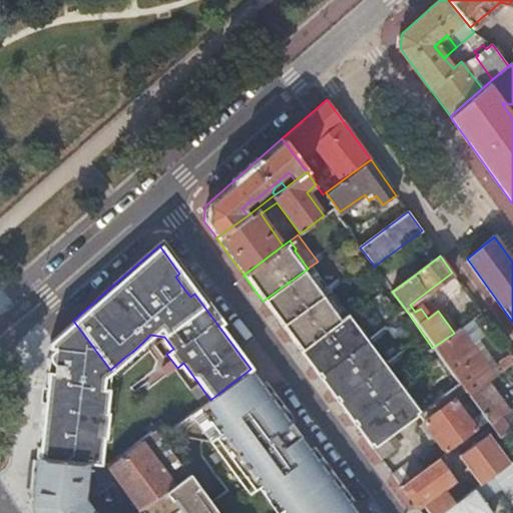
[(328,292),(337,287),(318,262),(310,267),(316,276),(314,277),(327,294),(328,292)]
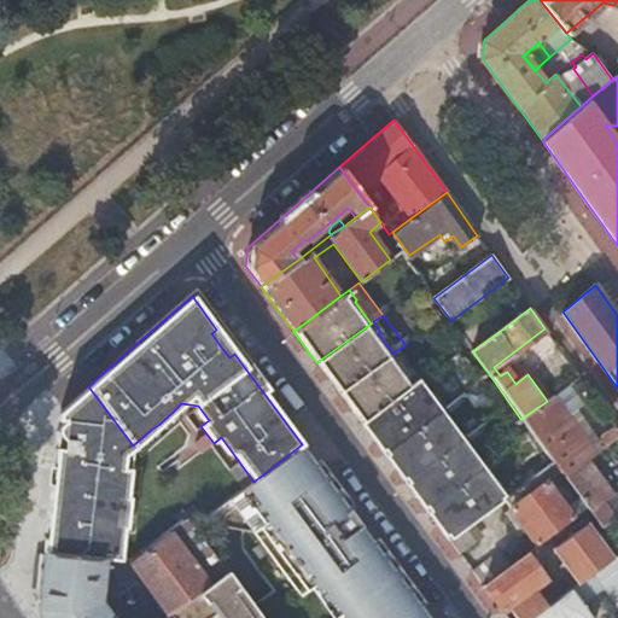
[(472,351),(503,328),(494,316),(476,330),(466,316),(454,326),(472,351)]
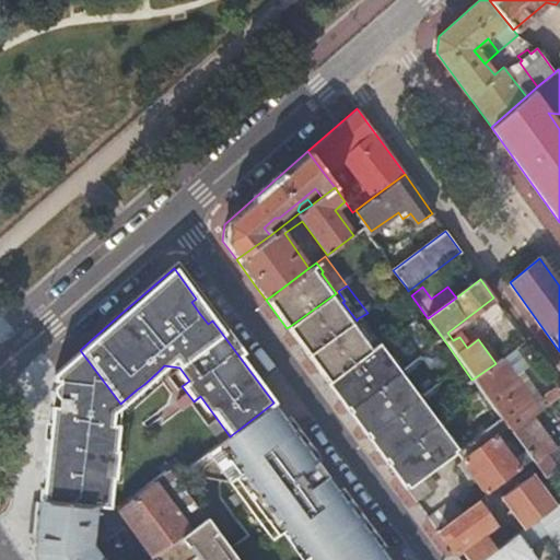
[(293,324),(287,328),(288,329),(294,339),(307,356),(314,351),(357,321),(342,302),(345,301),(338,291),(336,293),(293,324)]
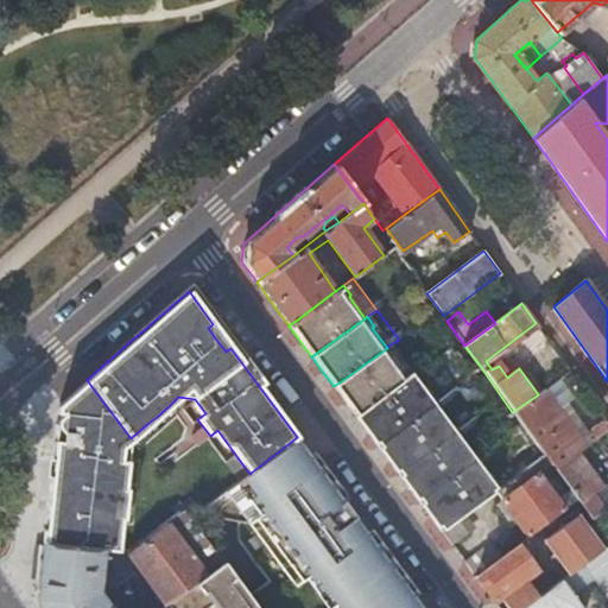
[(420,368),(399,340),(388,346),(397,356),(394,358),(409,378),(420,368)]
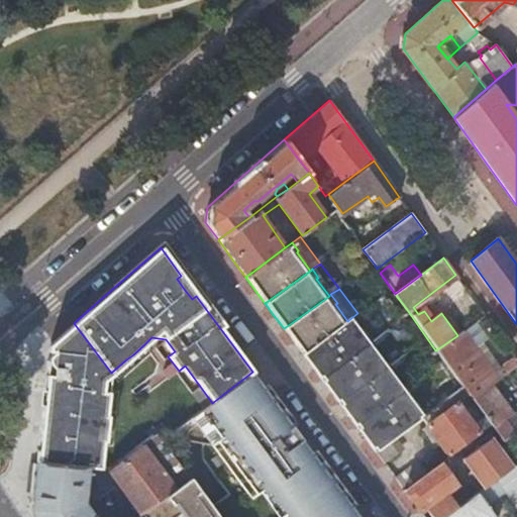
[(290,324),(284,328),(286,331),(293,342),(303,354),(347,321),(335,304),(337,303),(330,294),(329,296),(290,324)]
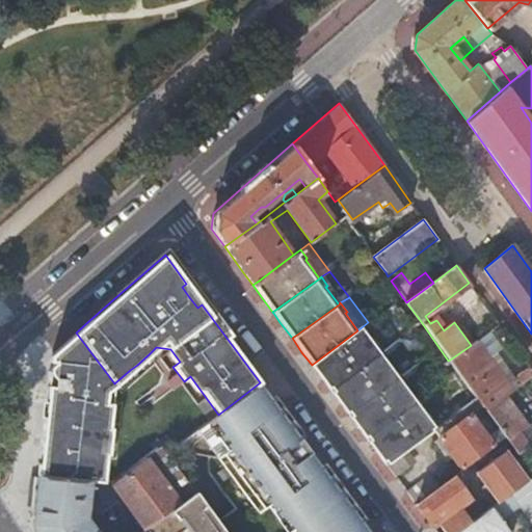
[(357,330),(312,365),(322,379),(330,390),(377,355),(383,351),(368,330),(384,318),(381,313),(368,322),(357,330)]
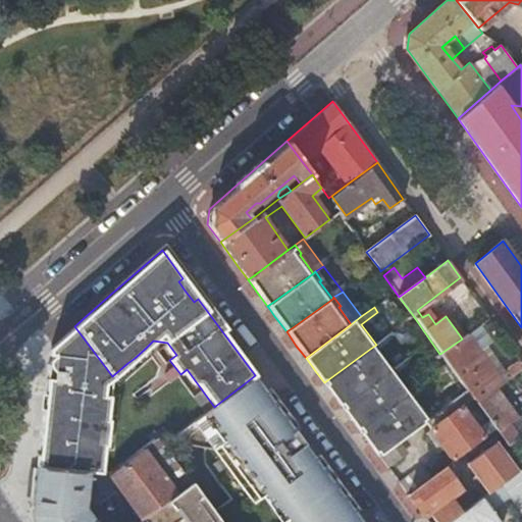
[(112,376),(74,326),(55,344),(54,359),(50,363),(49,365),(50,368),(51,369),(52,370),(51,379),(45,379),(37,468),(87,472),(99,474),(102,445),(104,445),(107,418),(105,417),(108,379),(112,376)]
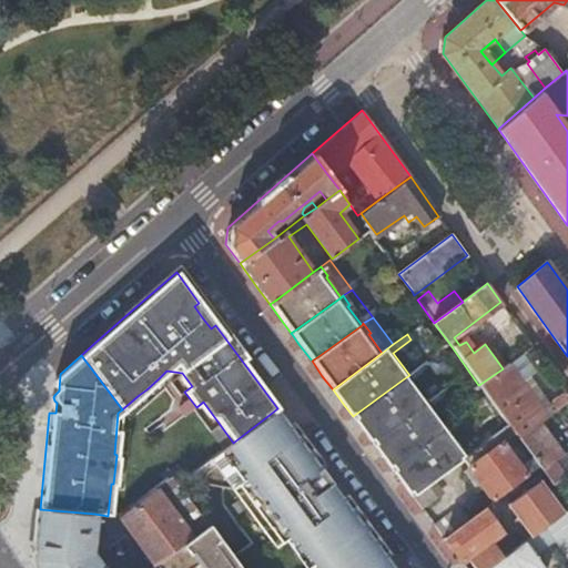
[(403,379),(353,416),(363,429),(372,443),(422,406),(428,401),(413,379),(430,366),(427,362),(409,375),(403,379)]
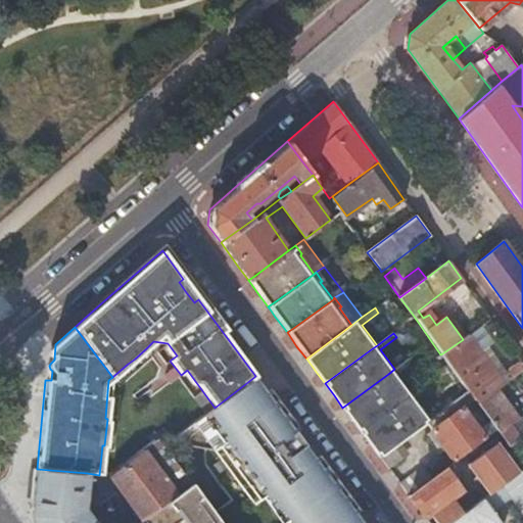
[(500,378),(468,335),(463,339),(462,340),(442,353),(450,365),(470,391),(473,395),(477,402),(497,388),(522,370),(522,363),(522,362),(500,378)]
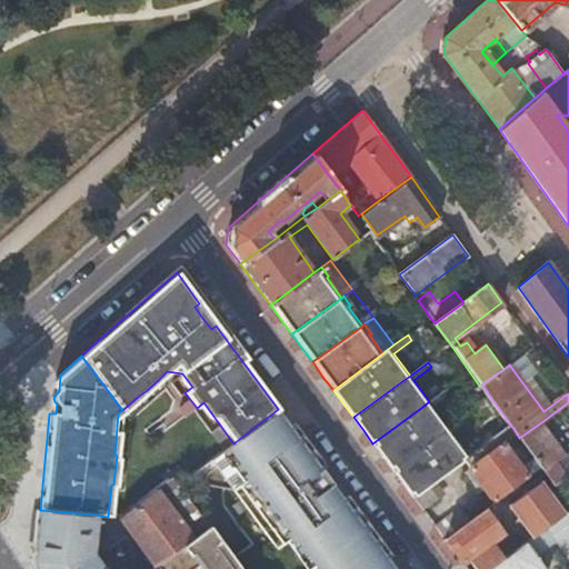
[(162,383),(159,379),(147,390),(150,393),(162,383)]
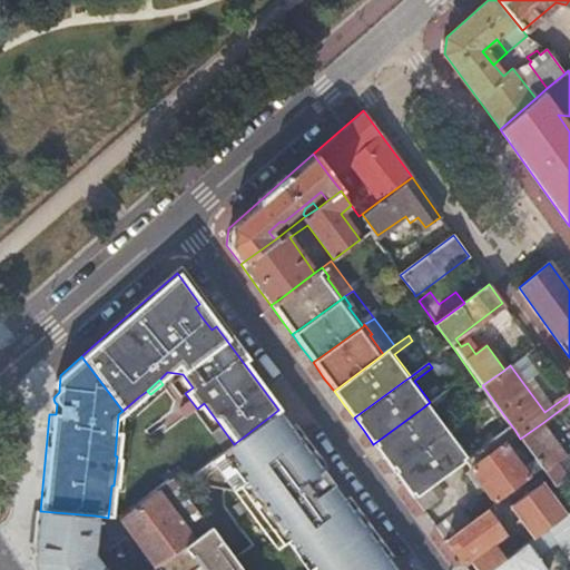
[(423,408),(373,444),(381,454),(392,470),(443,433),(450,429),(433,408),(451,394),(448,389),(430,402),(423,408)]
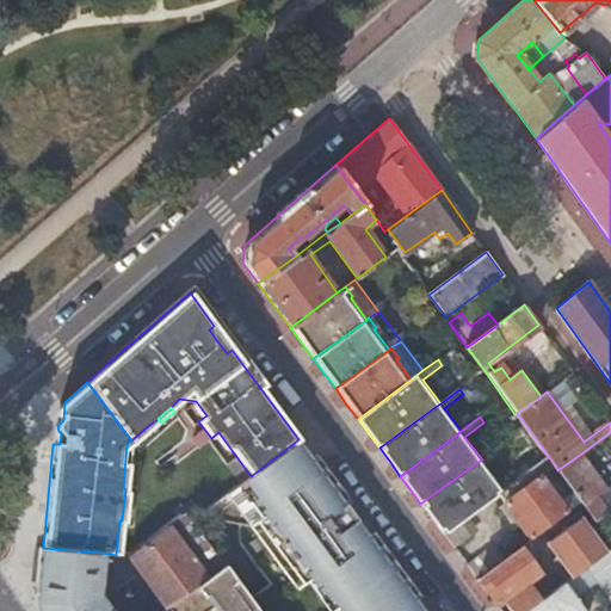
[(149,425),(133,439),(136,445),(153,430),(149,425)]
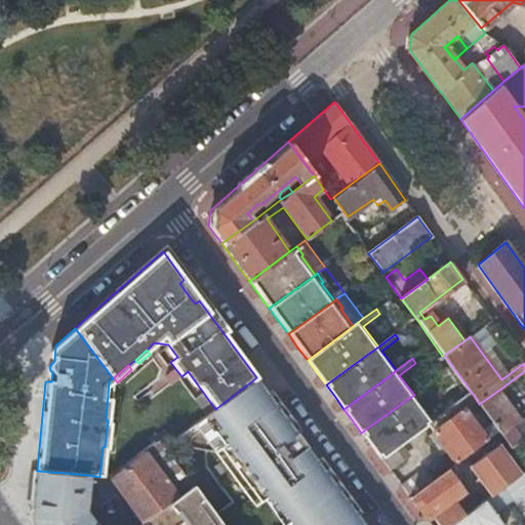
[(261,396),(251,381),(215,409),(184,433),(189,439),(188,448),(216,453),(236,480),(241,477),(256,497),(251,501),(255,506),(266,497),(269,501),(274,497),(290,520),(293,524),(349,524),(346,520),(356,513),(350,503),(317,459),(307,468),(297,455),(308,447),(298,435),(267,392),(261,396)]
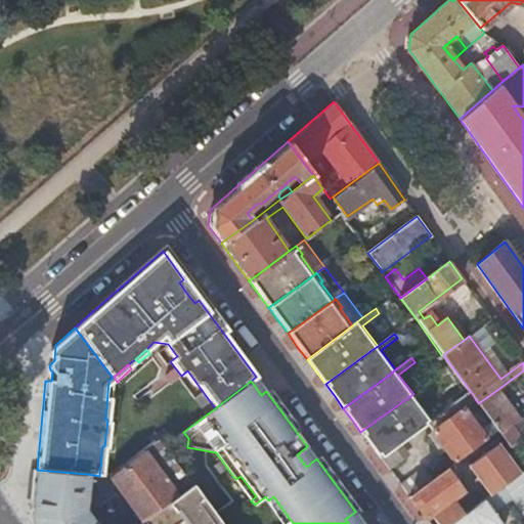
[(407,398),(360,432),(366,440),(380,459),(400,443),(427,424),(432,420),(417,398),(433,386),(430,382),(413,394),(407,398)]
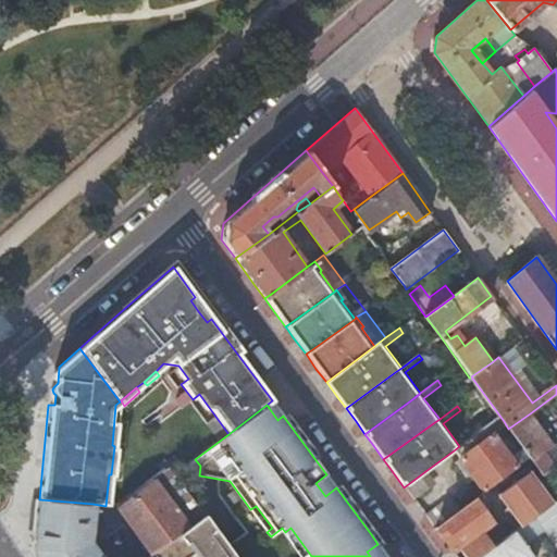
[(552,445),(530,413),(508,429),(529,457),(547,482),(554,477),(548,470),(554,466),(543,452),(552,445)]
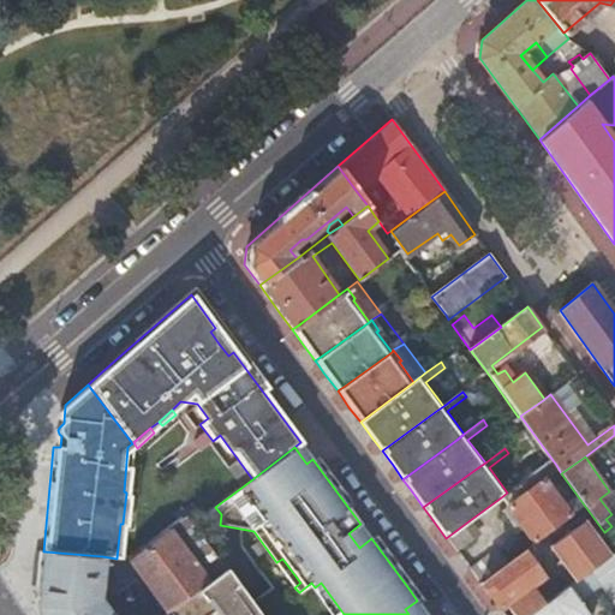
[(556,465),(553,460),(532,475),(535,479),(556,465)]
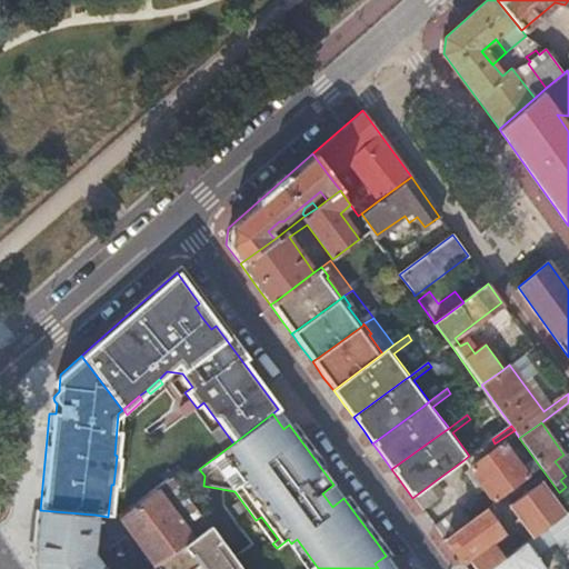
[(495,443),(492,439),(469,456),(463,460),(470,468),(498,448),(495,443)]
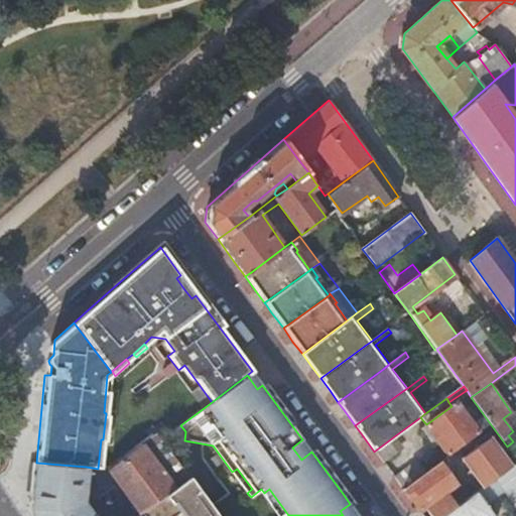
[(452,406),(426,424),(447,455),(475,434),(478,432),(456,402),(452,406)]
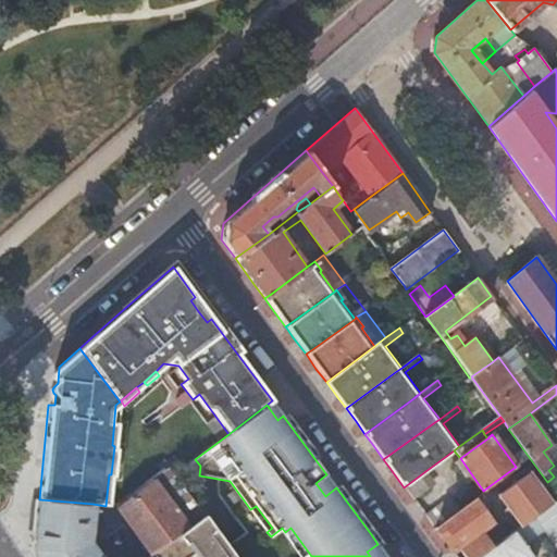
[(205,514),(175,474),(169,466),(115,507),(150,554),(152,554),(184,529),(187,527),(205,514)]
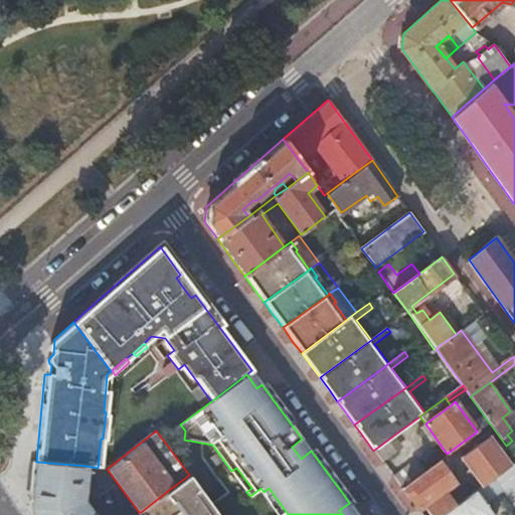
[(393,436),(373,451),(377,456),(381,461),(401,447),(393,436)]
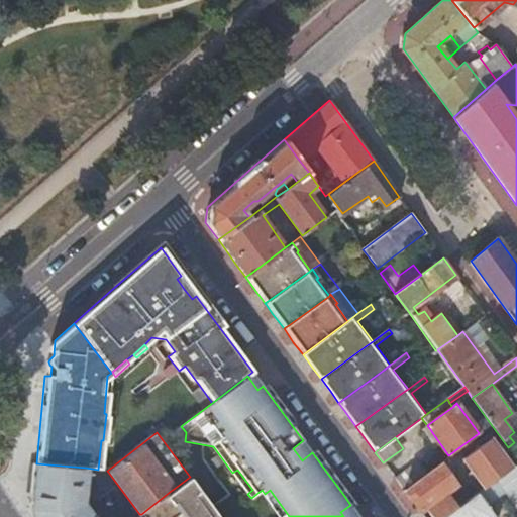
[(510,469),(500,454),(489,439),(464,457),(485,487),(495,480),(510,469)]
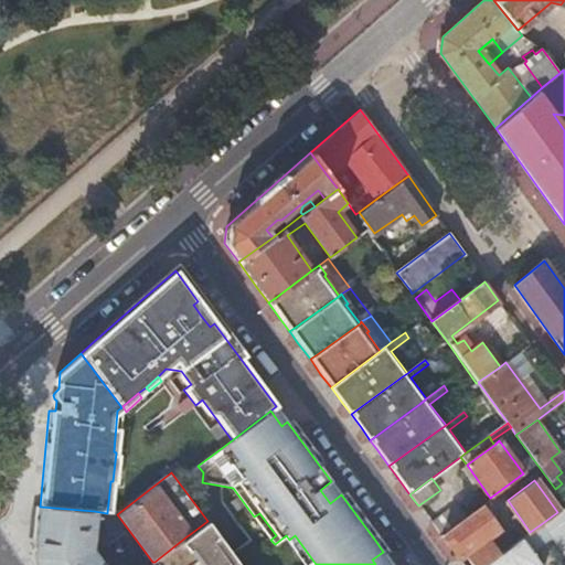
[(337,489),(331,481),(320,490),(330,503),(341,494),(337,489)]
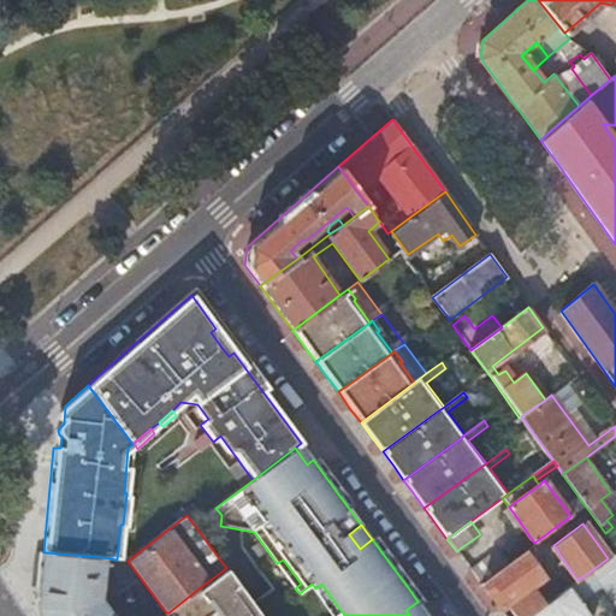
[(615,551),(615,548),(606,534),(596,542),(608,558),(615,551)]
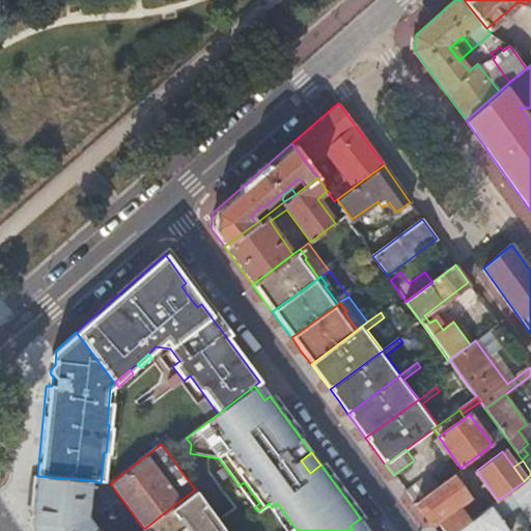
[(428,473),(403,491),(409,497),(414,503),(438,484),(428,473)]
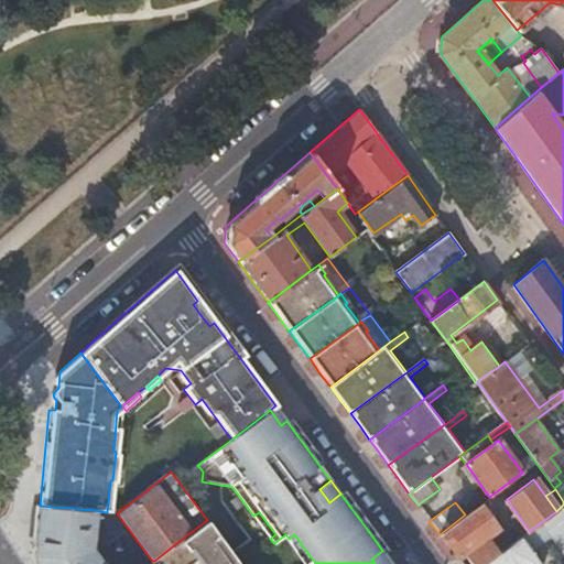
[(497,528),(479,505),(465,514),(440,534),(444,541),(457,557),(462,553),(469,563),(484,563),(498,554),(486,537),(497,528)]
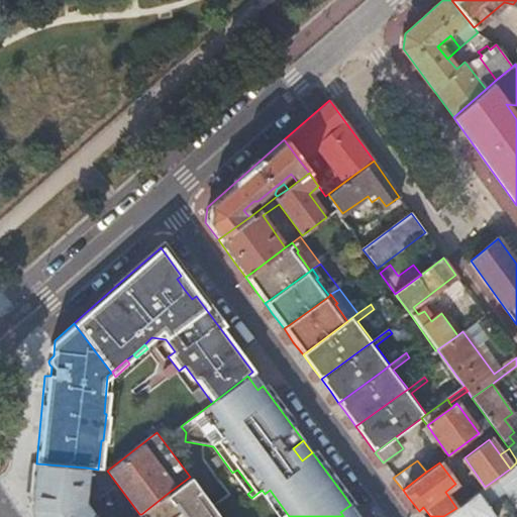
[(516,462),(510,469),(495,480),(516,510),(516,462)]
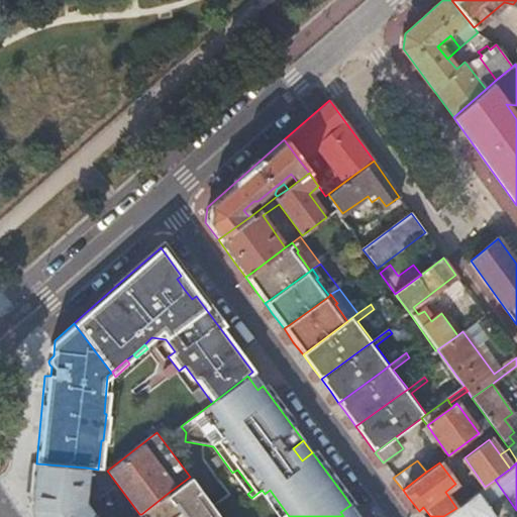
[(84,490),(86,468),(36,463),(34,477),(33,488),(31,510),(33,516),(98,516),(99,516),(93,509),(89,512),(83,504),(79,507),(73,499),(84,490)]
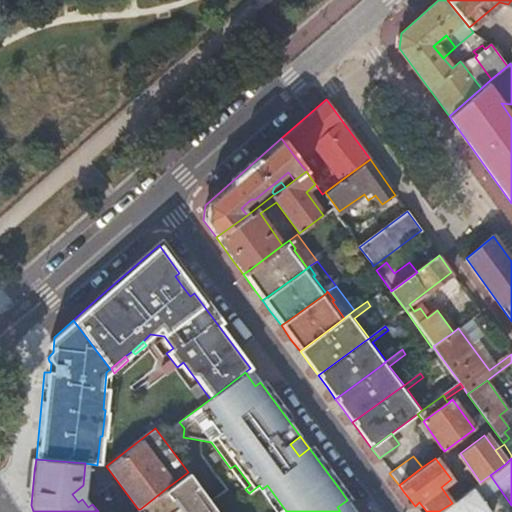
[(235,465),(230,468),(245,489),(250,485),(235,465)]
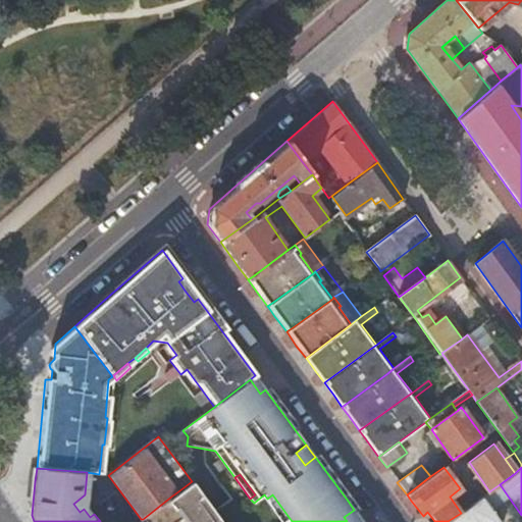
[(145,521),(173,521),(179,518),(181,517),(186,521),(221,521),(192,481),(175,493),(172,496),(143,519),(145,521)]
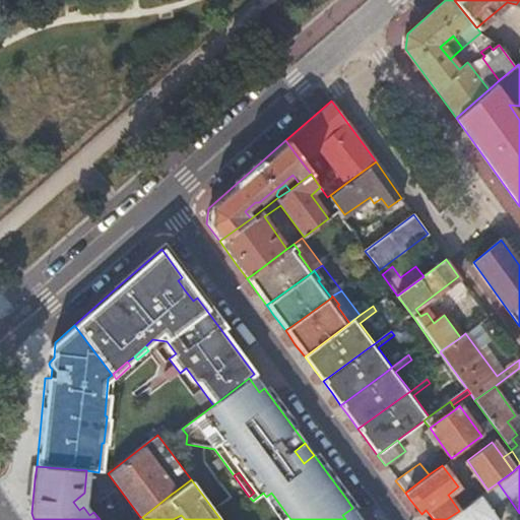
[(271,493),(266,497),(282,519),(287,515),(271,493)]
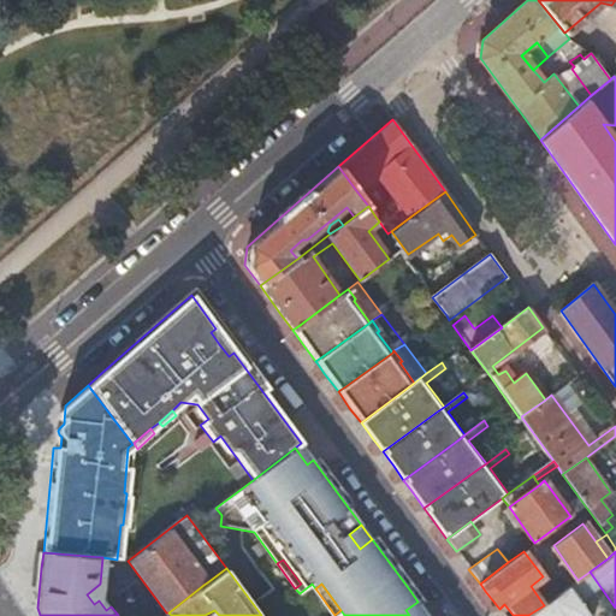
[(588,615),(569,587),(544,605),(528,615),(588,615)]
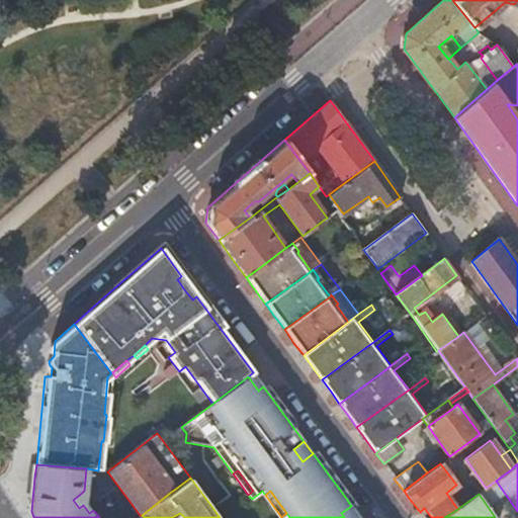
[(360,517),(351,506),(341,513),(344,517),(360,517)]
